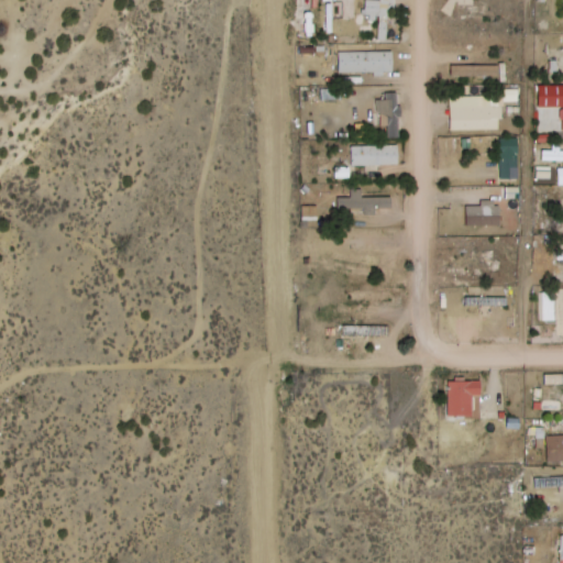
[(397,0),(366,0),(366,17),(379,17),(379,41),(389,41),(389,17),(397,17),(397,0)]
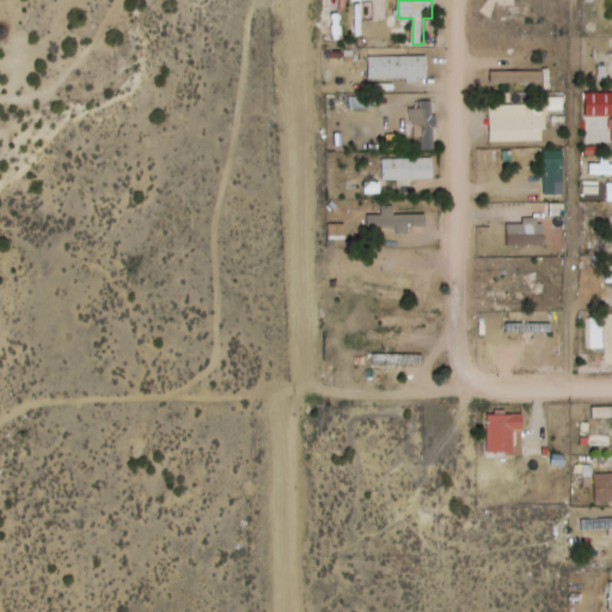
[(369,56),(369,79),(430,79),(430,56),(369,56)]
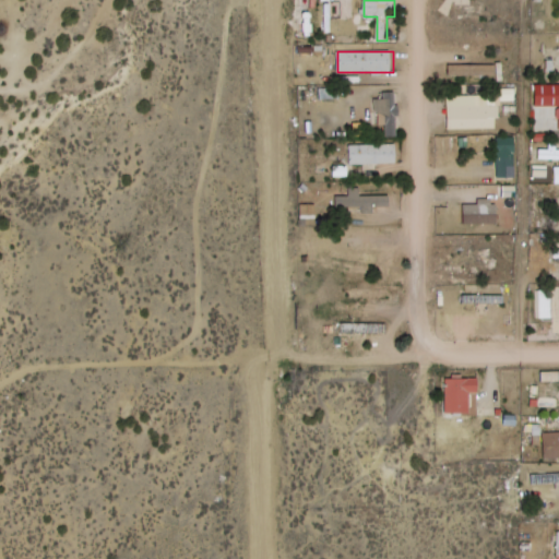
[(497,64),(449,64),(449,76),(497,76),(497,64)]
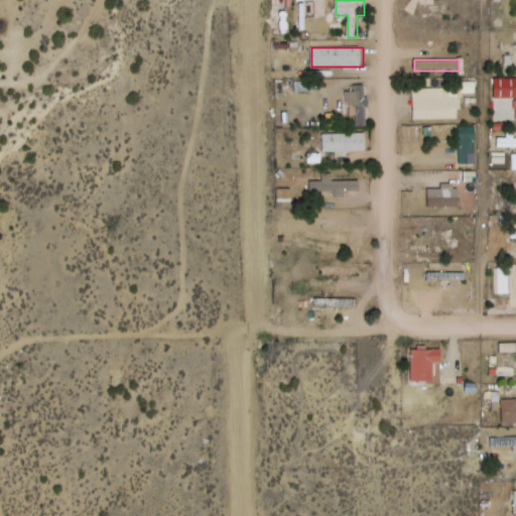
[(359,125),(366,125),(364,91),(347,91),(348,116),(359,115),(359,125)]
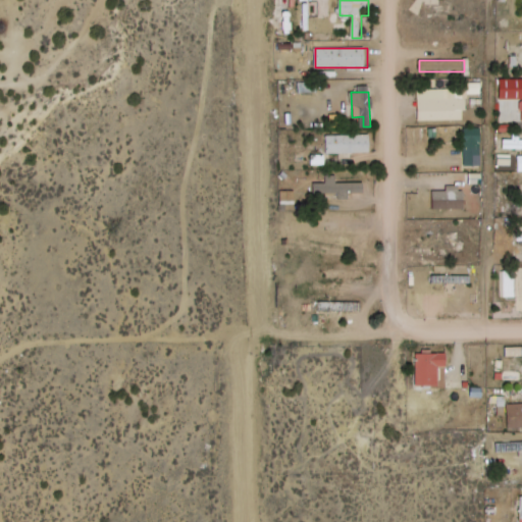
[(418,99),(418,119),(465,119),(465,99),(418,99)]
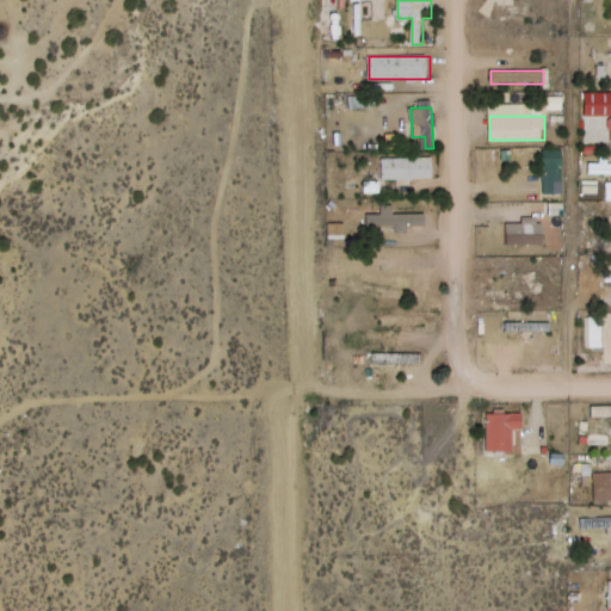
[(563,149),(539,149),(539,196),(563,196),(563,149)]
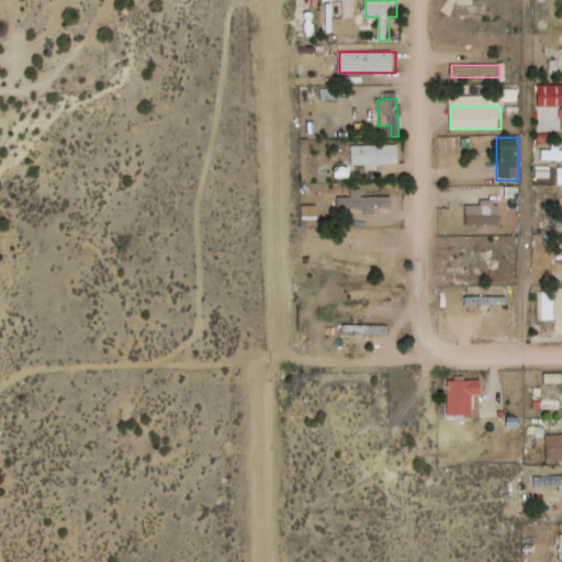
[(398,145),(351,145),(351,165),(398,165),(398,145)]
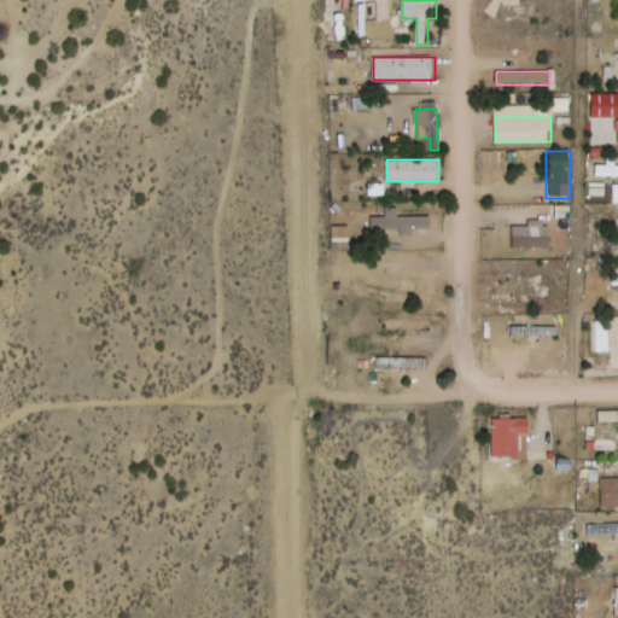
[(513,226),(513,249),(551,249),(551,220),(528,220),(528,226),(513,226)]
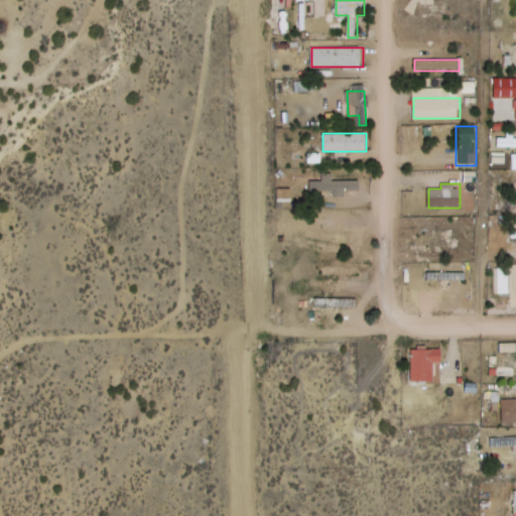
[(510,295),(510,276),(500,276),(500,295),(510,295)]
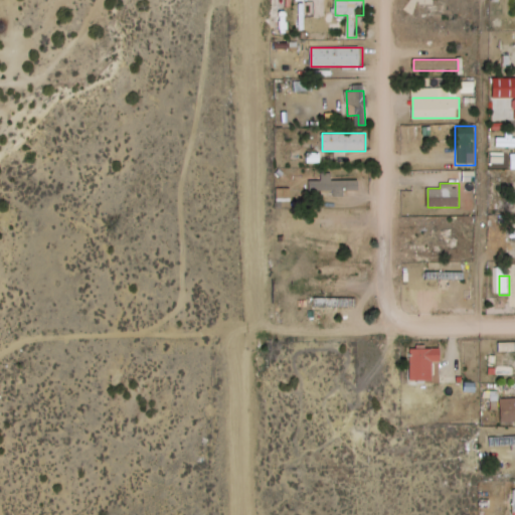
[(408,347),(408,379),(437,380),(437,363),(440,363),(441,347),(408,347)]
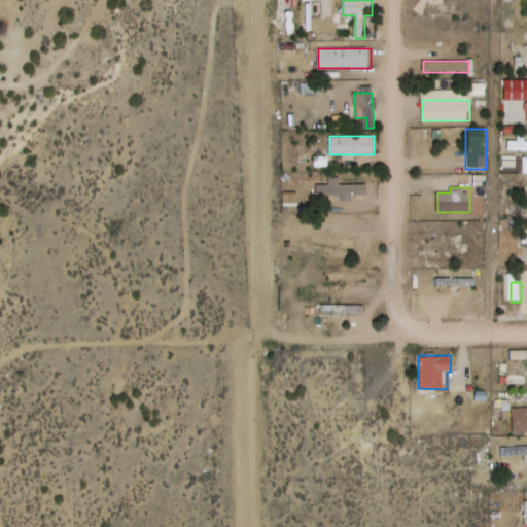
[(526,430),(526,406),(512,407),(512,431),(526,430)]
